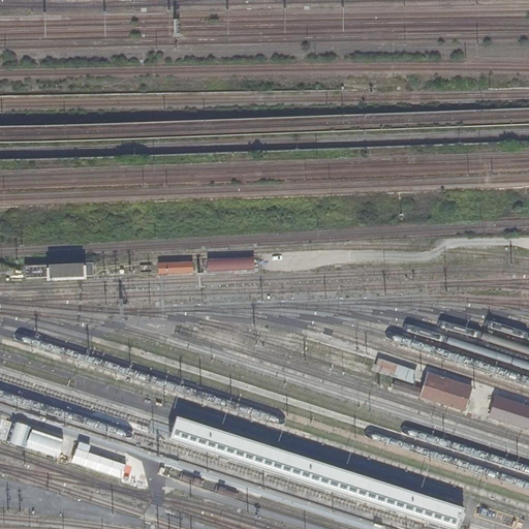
[(158,274),(191,274),(191,262),(158,263),(158,274)]
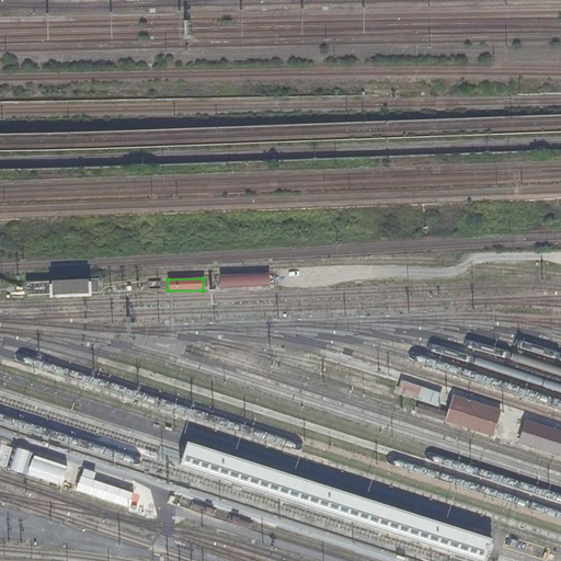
[(96,281),(25,283),(25,296),(96,294),(96,281)]
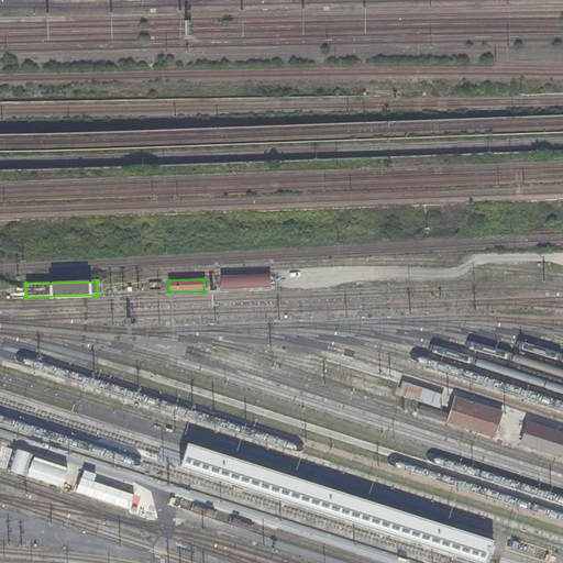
[(258,283),(205,283),(206,293),(258,291),(258,283)]
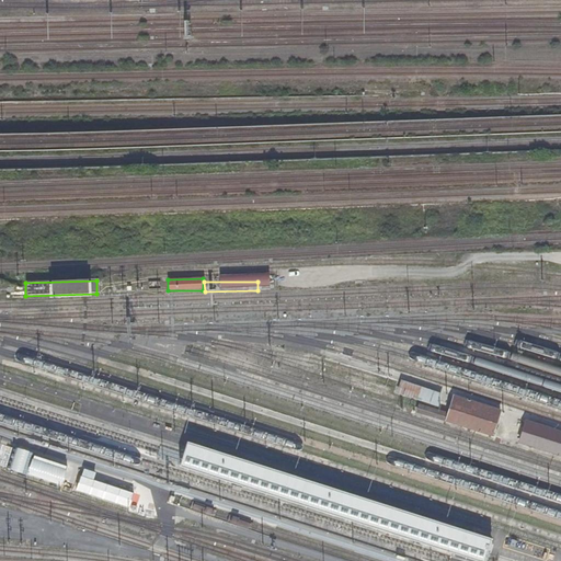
[(421,404),(419,412),(492,436),(501,411),(455,397),(449,413),(421,404)]
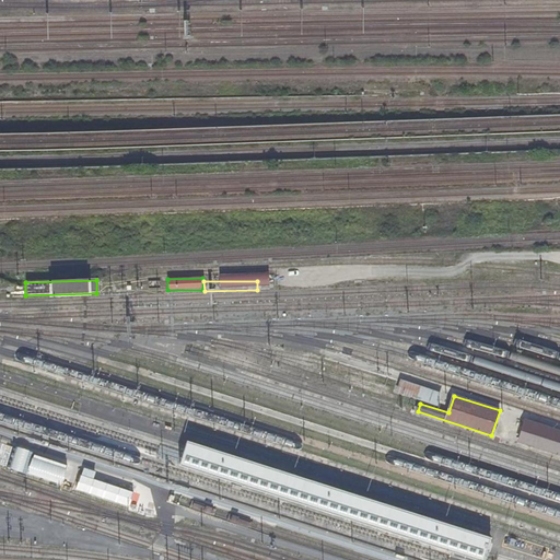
[(559,431),(526,420),(520,441),(559,454),(559,431)]
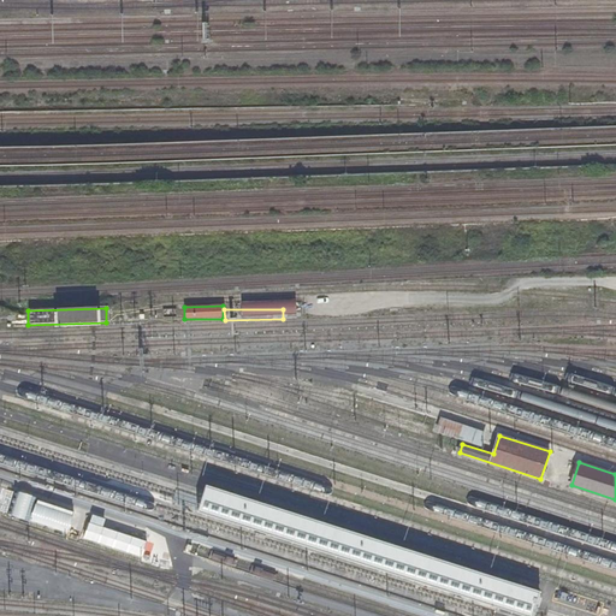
[(17,493),(12,517),(25,520),(30,496),(17,493)]
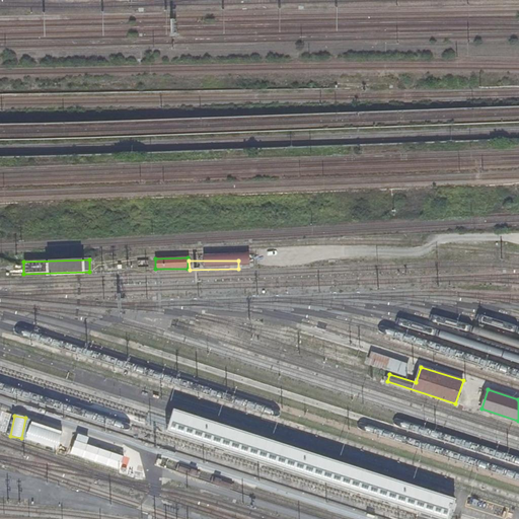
[(24,438),(55,450),(61,434),(30,423),(24,438)]
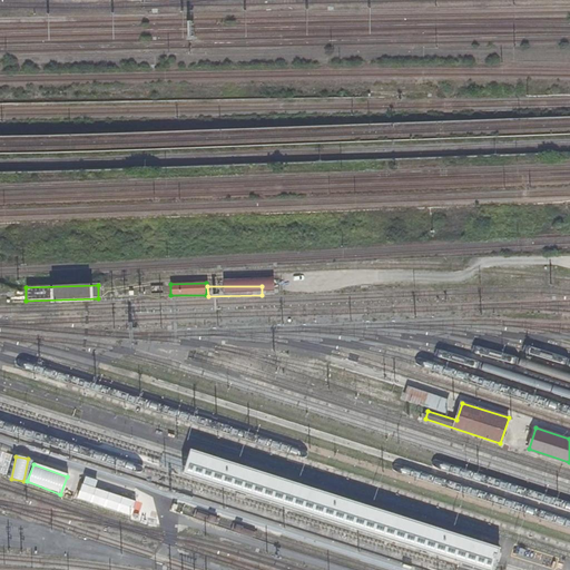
[(130,517),(135,501),(81,483),(77,499),(130,517)]
